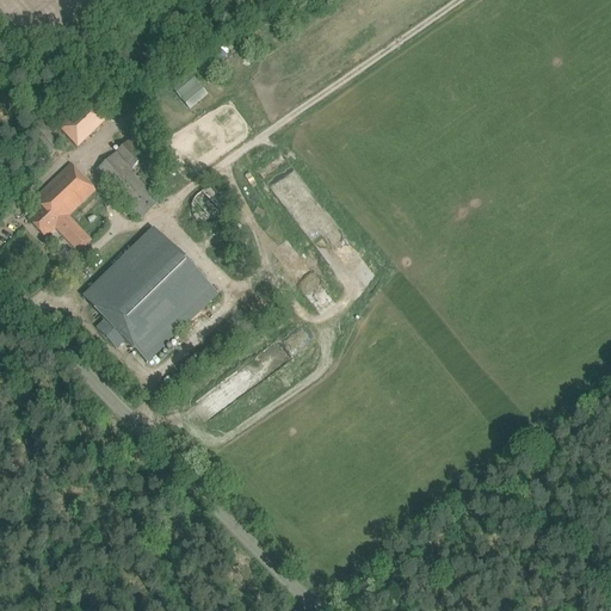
[(192,76),(174,94),(190,110),(208,93),(192,76)]
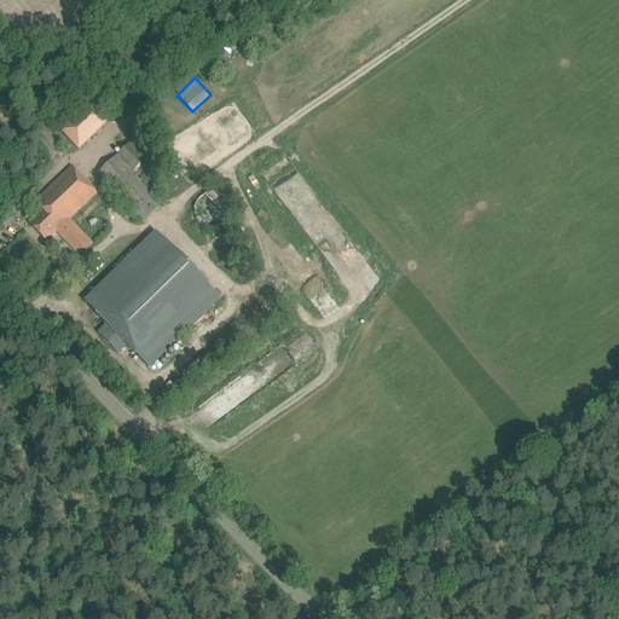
[(59,131),(77,150),(109,121),(108,119),(115,111),(98,93),(59,131)]
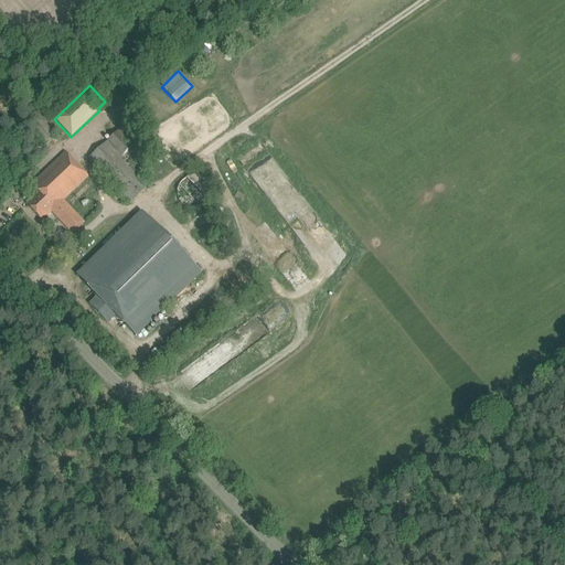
[(87,159),(129,203),(148,187),(142,180),(150,172),(125,145),(132,137),(123,126),(87,159)]
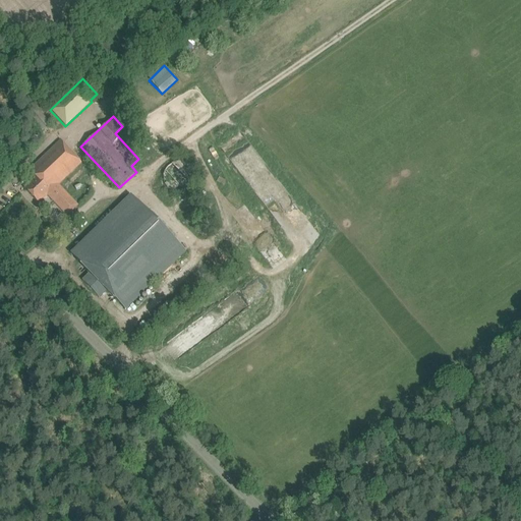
[(61,141),(37,164),(29,171),(36,178),(24,189),(38,203),(43,198),(44,199),(48,195),(67,216),(77,206),(59,185),(81,164),(61,141)]
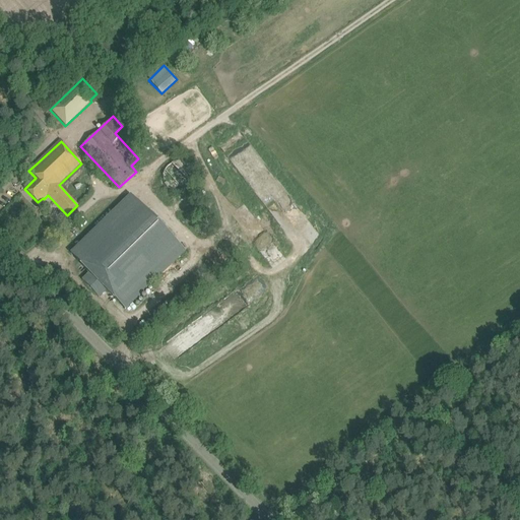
[(193,179),(193,177),(193,176),(193,174),(192,172),(192,171),(191,169),(190,168),(189,167),(187,166),(186,165),(184,164),(183,163),(181,163),(180,163),(178,161),(176,163),(174,163),(173,163),(171,164),(170,165),(168,166),(167,167),(166,168),(165,170),(164,171),(164,173),(163,174),(163,176),(163,178),(163,179),(163,181),(164,183),(164,184),(165,186),(166,187),(167,188),(169,189),(170,190),(172,191),(173,192),(175,192),(176,193),(178,193),(180,193),(181,192),(183,192),(185,191),(186,190),(188,189),(189,188),(190,187),(191,185),(192,184),(192,182),(193,181),(193,179)]
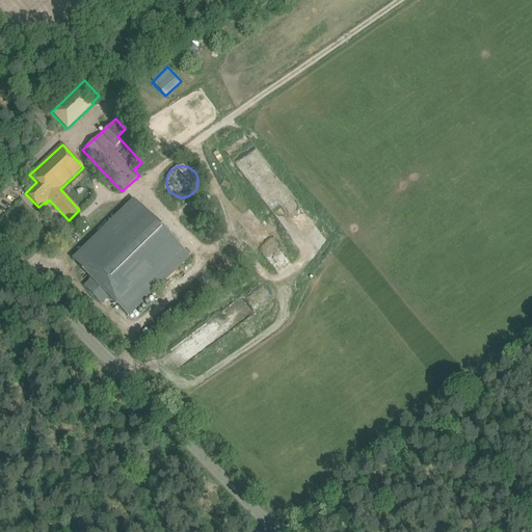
[(194,251),(140,194),(78,255),(97,274),(89,282),(106,299),(113,292),(133,312),(194,251)]
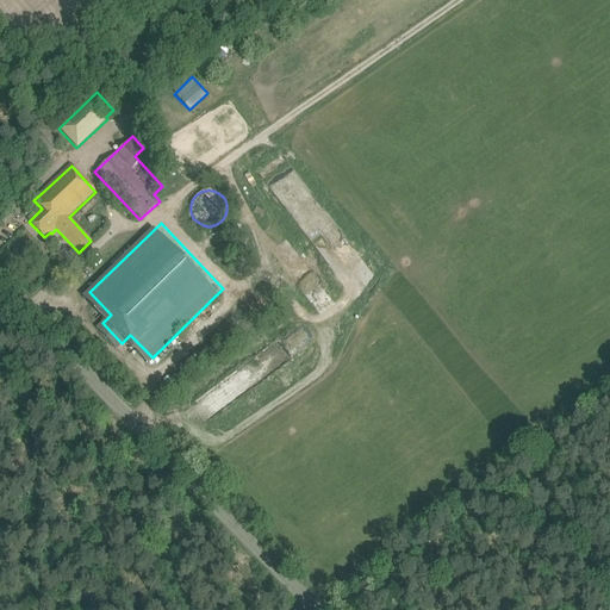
All buildings are outlined.
